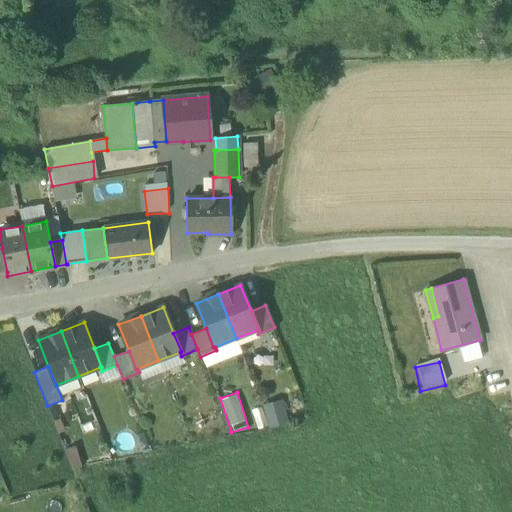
[(276,401),(263,403),(267,426),(280,424),(276,401)]
